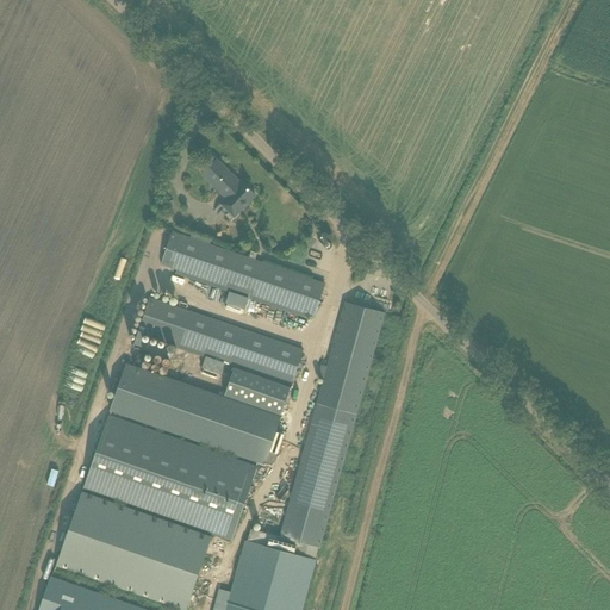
[(222,211),(231,221),(238,212),(255,195),(242,182),(240,184),(216,160),(207,169),(203,174),(225,197),(219,203),(224,207),(222,211)]
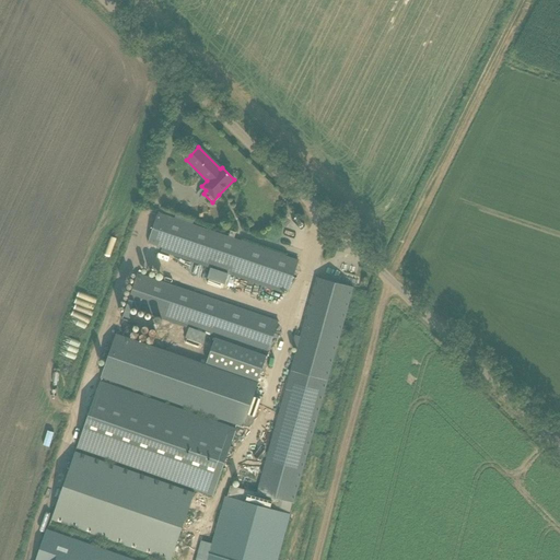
[(154,223),(148,244),(162,248),(161,252),(210,268),(206,282),(221,288),(221,289),(222,290),(228,275),(281,293),(282,289),(289,291),(299,261),(193,225),(194,220),(175,213),(173,219),(158,213),(154,223)]
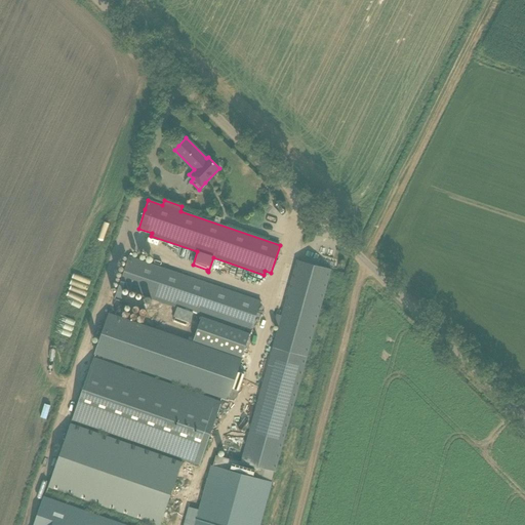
[(119,284),(119,285),(152,296),(151,296),(151,299),(176,308),(172,320),(187,325),(187,327),(189,327),(193,314),(201,317),(202,316),(244,331),(245,328),(251,330),(252,328),(260,300),(128,256),(119,284)]
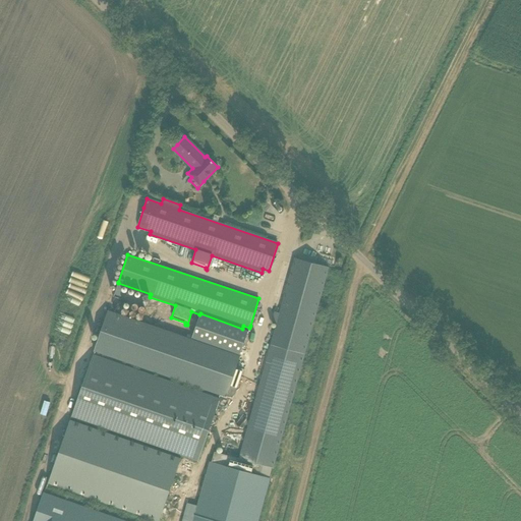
[(257,520),(271,478),(259,475),(263,465),(272,468),(327,278),(329,268),(295,257),(292,268),(238,459),(214,452),(212,462),(209,461),(196,506),(192,520),(257,520)]
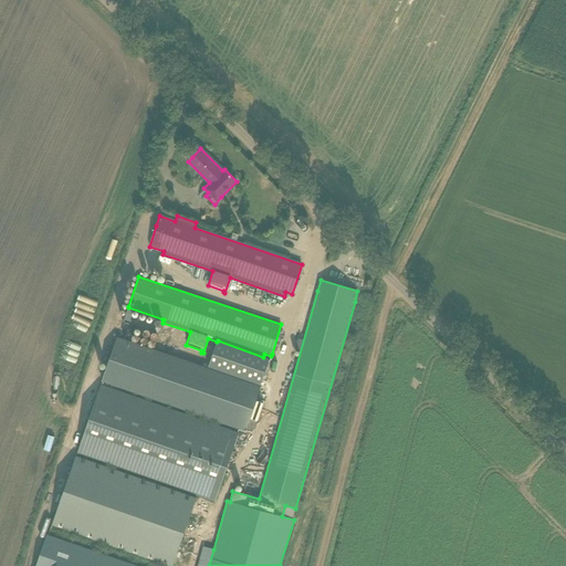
[(117,336),(102,383),(239,430),(239,429),(245,431),(253,433),(258,421),(265,400),(257,398),(261,386),(117,336)]
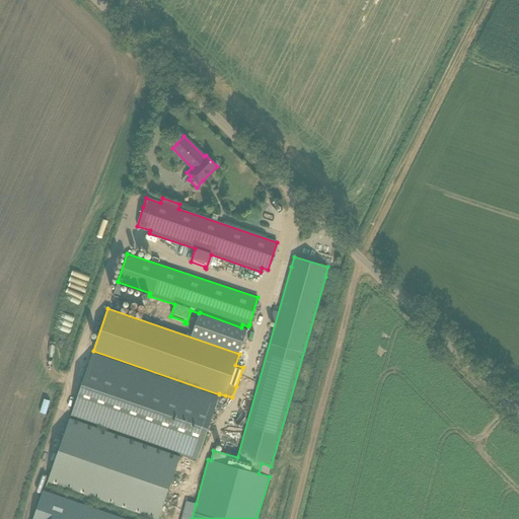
[(199,313),(192,337),(239,353),(247,329),(241,327),(200,312),(199,313)]
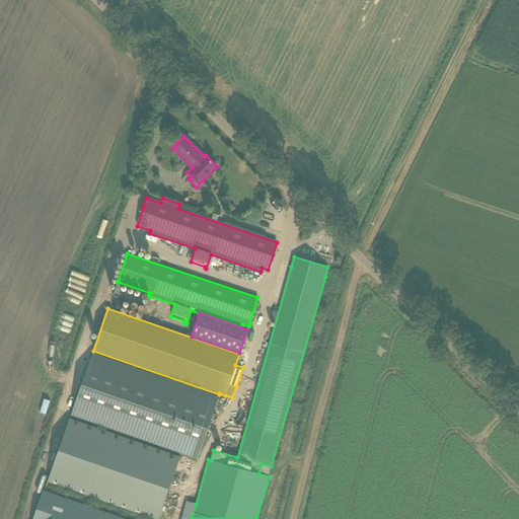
[(93,353),(71,416),(197,459),(219,395),(93,353)]
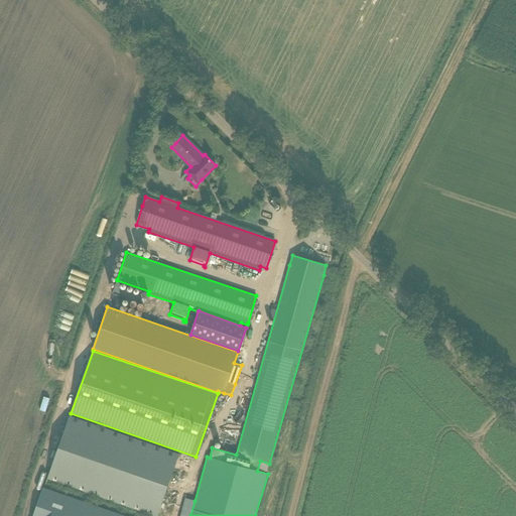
[(55,455),(47,479),(154,515),(174,515),(188,476),(194,461),(178,456),(179,453),(69,415),(55,455)]
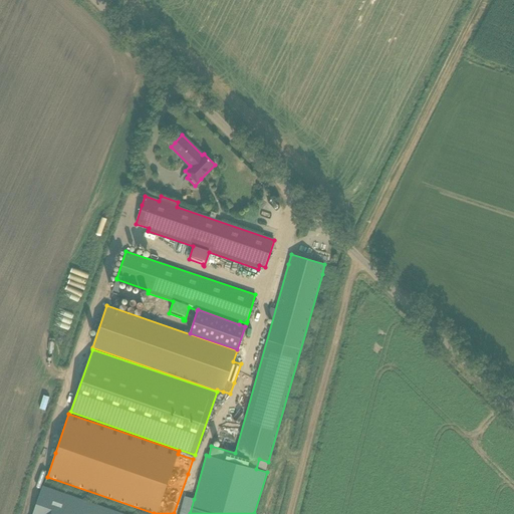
[(123,513),(42,485),(32,513),(123,513)]
